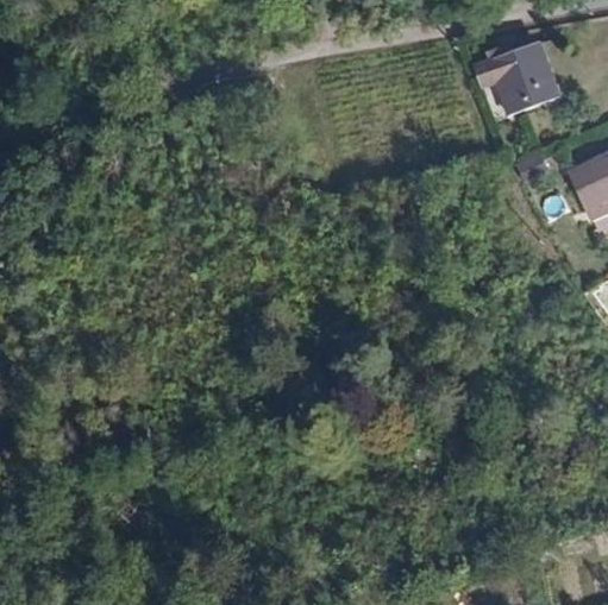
[(516,46),(493,56),(480,60),(488,80),(500,74),(516,115),(561,99),(539,38),(516,46)]
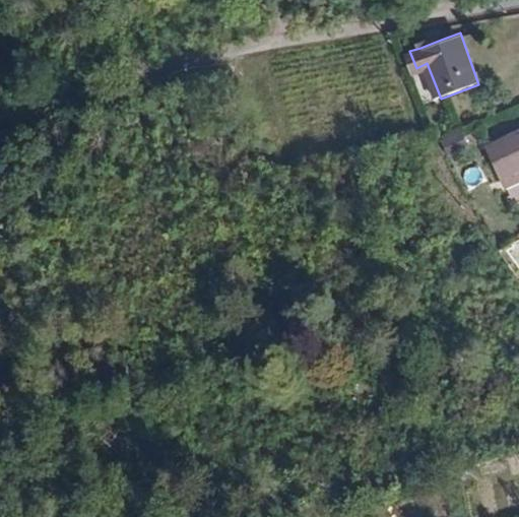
[(418,41),(420,48),(441,40),(437,34),(418,41)]
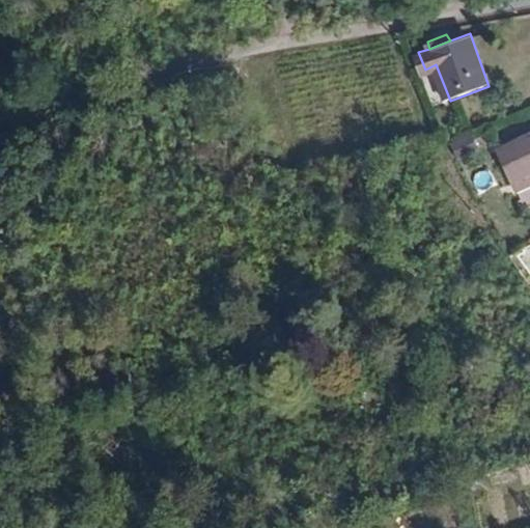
[(515,195),(529,188),(529,184),(528,181),(529,179),(529,140),(497,156),(515,195)]
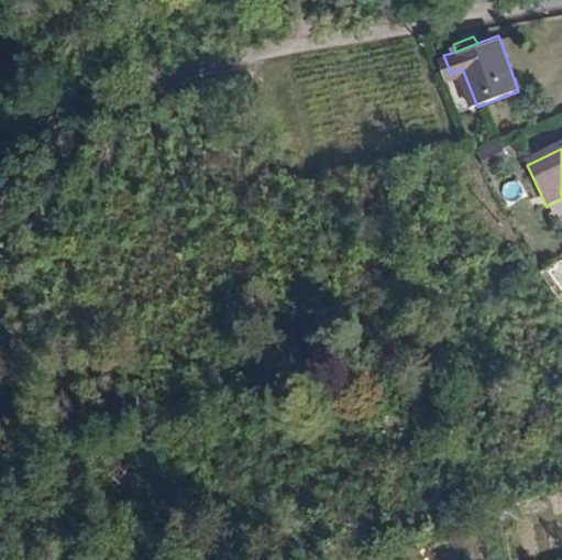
[(502,151),(478,162),(486,178),(509,167),(502,151)]
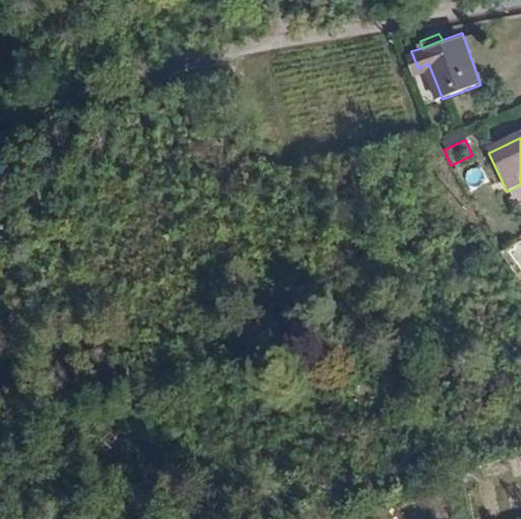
[(520,185),(507,192),(509,195),(520,189),(520,185)]
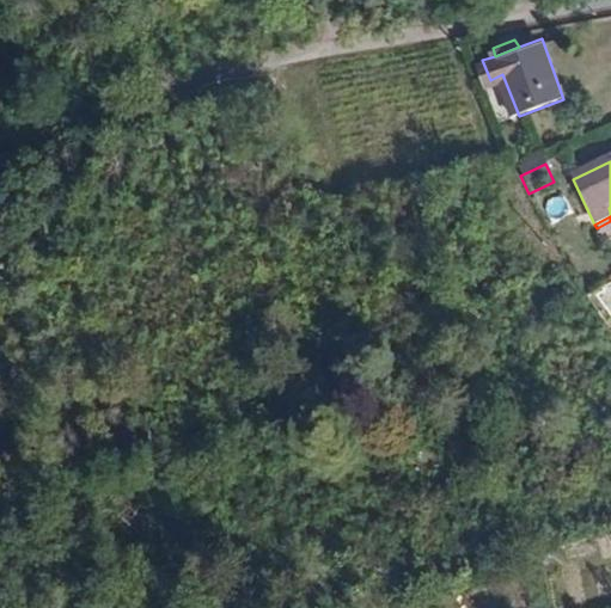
[(484,313),(469,315),(471,329),(487,324),(484,313)]
